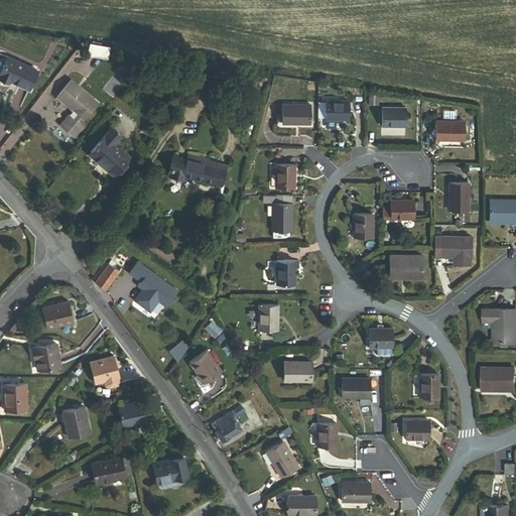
[(90,43),(87,54),(106,58),(109,47),(90,43)]
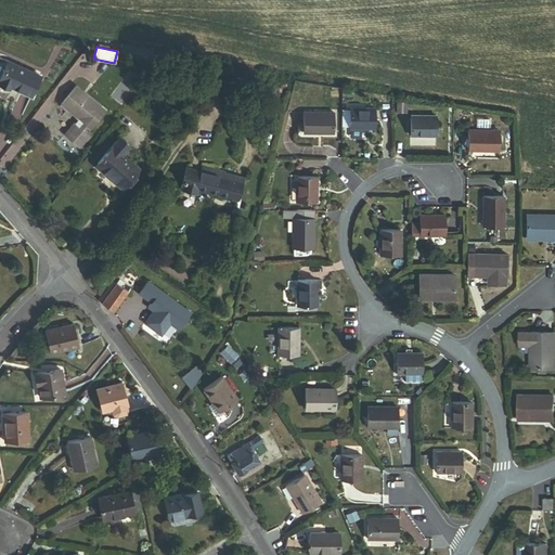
[(39,76),(8,62),(0,78),(0,85),(9,89),(10,87),(30,95),(39,76)]
